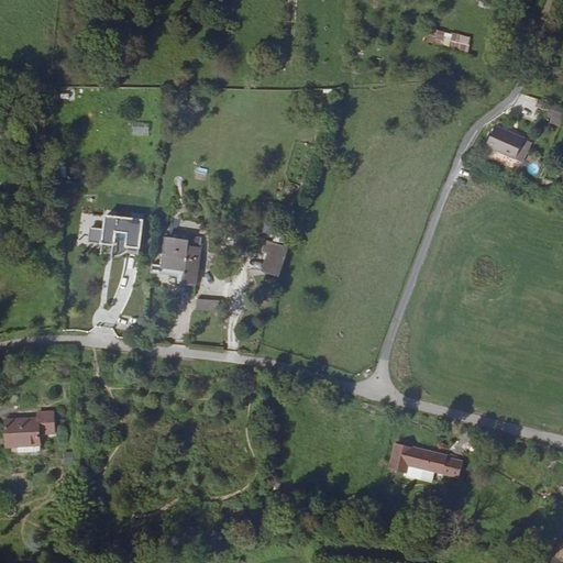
[(430,28),(427,43),(467,52),(471,36),(430,28)]
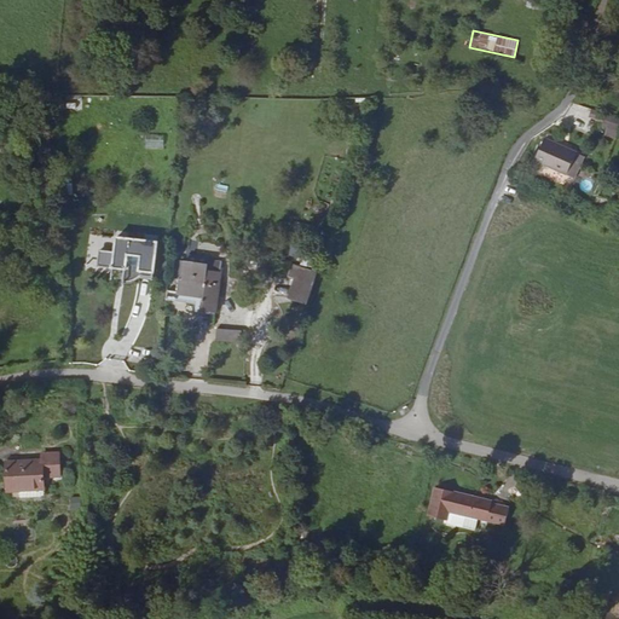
[(597,128),(596,133),(617,139),(618,128),(618,116),(571,104),(567,120),(597,128)]
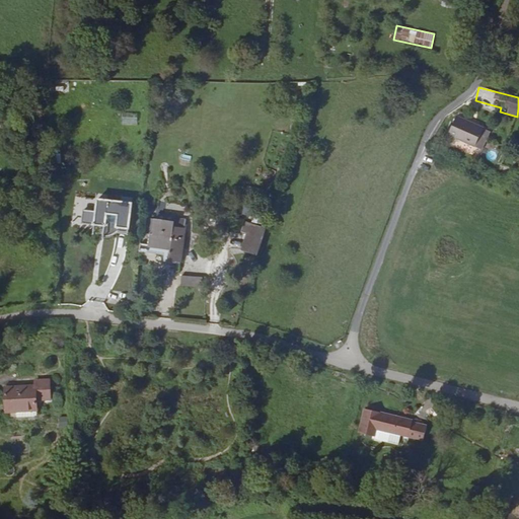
[(137,123),(137,113),(122,112),(122,123),(137,123)]
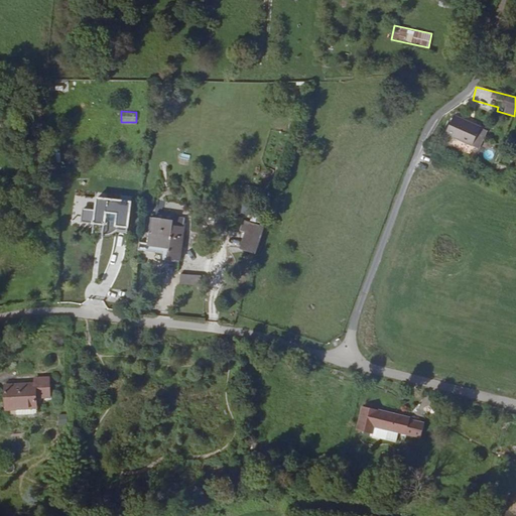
[(472,147),(479,127),(453,117),(444,135),(472,147)]
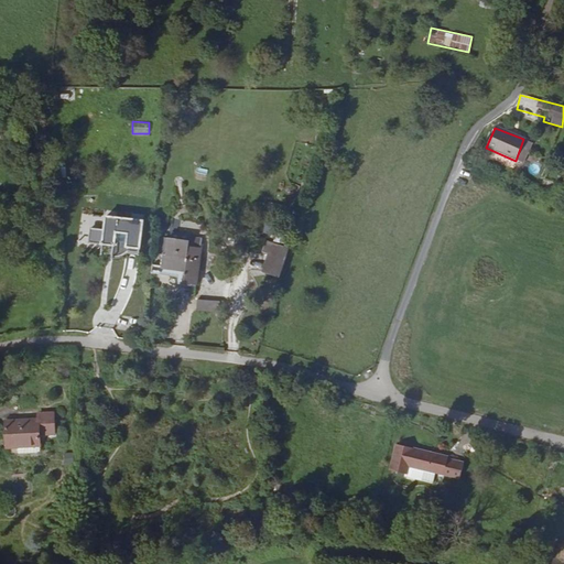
[(79,227),(99,230),(101,217),(82,214),(79,227)]
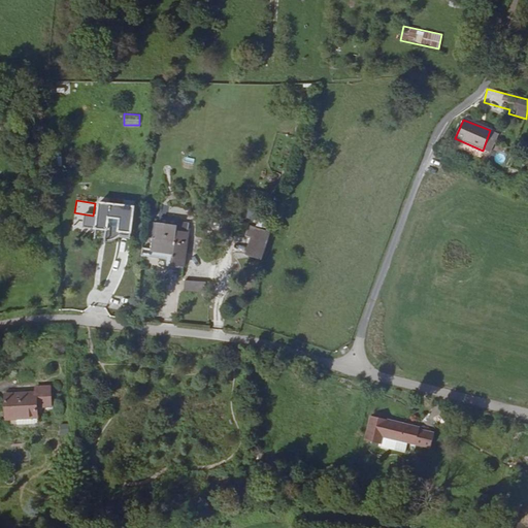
[(249,226),(240,255),(261,261),(269,232),(249,226)]
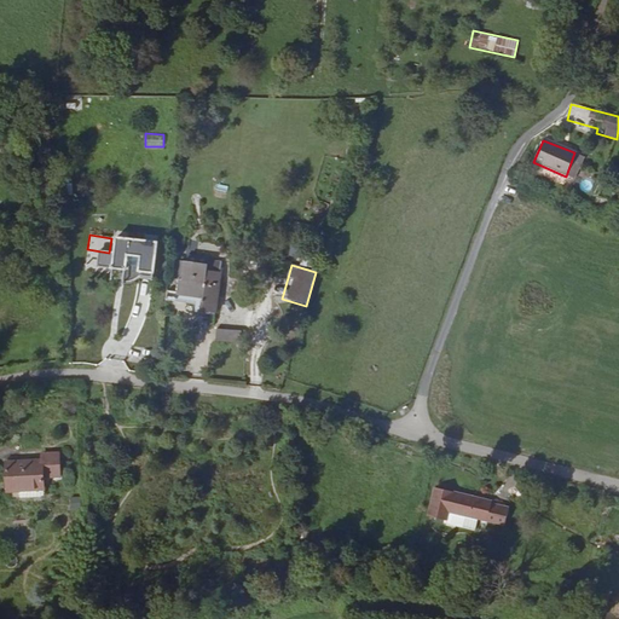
[(134,305),(150,306),(154,276),(111,271),(109,287),(94,284),(92,300),(120,302),(120,306),(134,307),(134,305)]
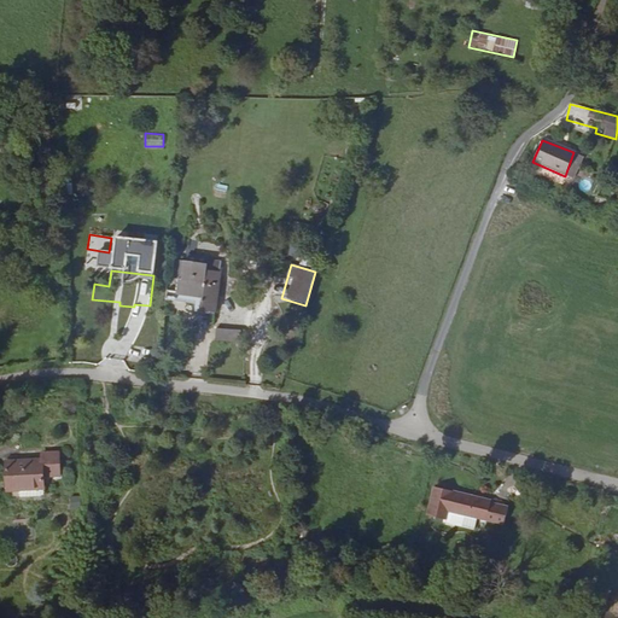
[(220,286),(179,280),(178,293),(194,296),(194,303),(204,304),(204,309),(215,310),(220,286)]
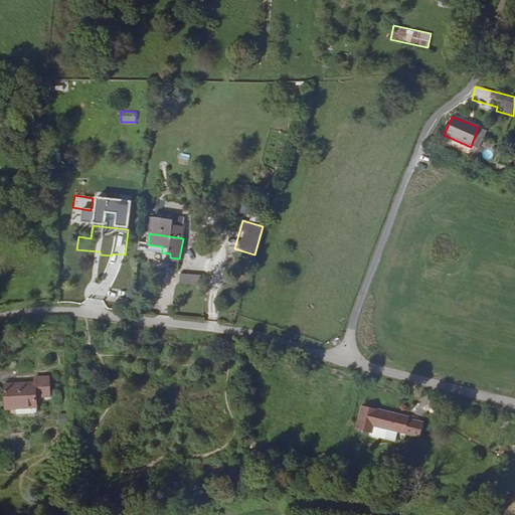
[(112,255),(100,254),(99,262),(100,262),(101,262),(102,262),(103,262),(105,262),(106,261),(107,261),(108,261),(109,260),(110,259),(111,259),(112,258),(124,259),(125,254),(112,253),(112,255)]
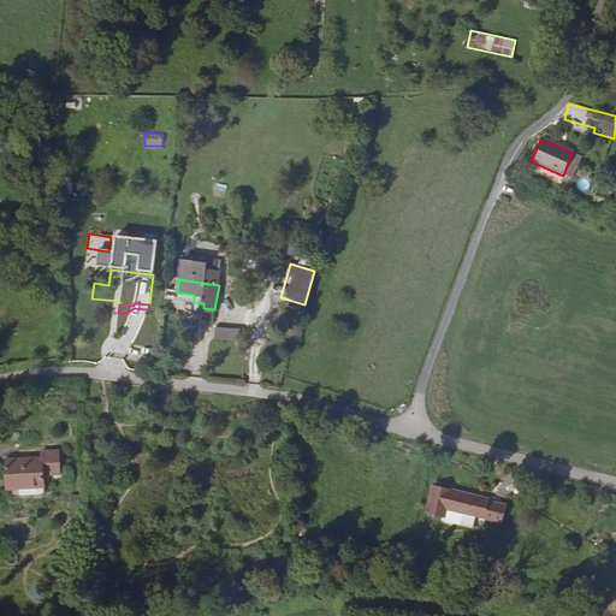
[(215,326),(214,339),(231,339),(232,327),(215,326)]
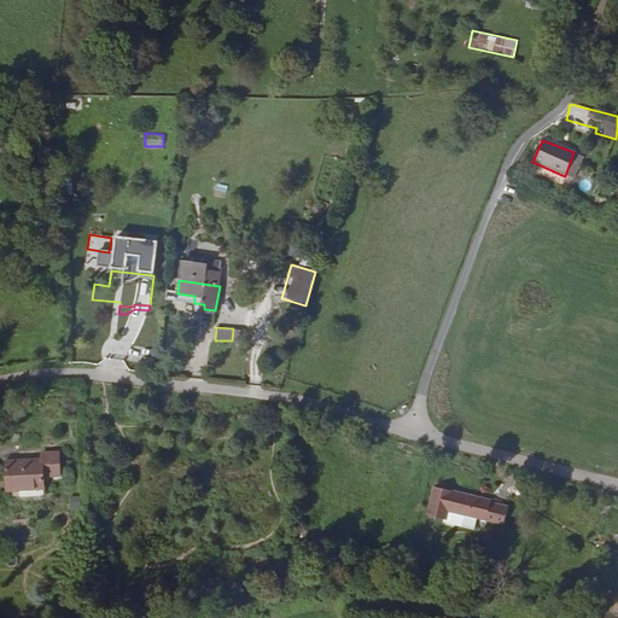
[(6,488),(42,485),(41,477),(58,476),(57,453),(40,453),(40,464),(5,465),(6,488)]
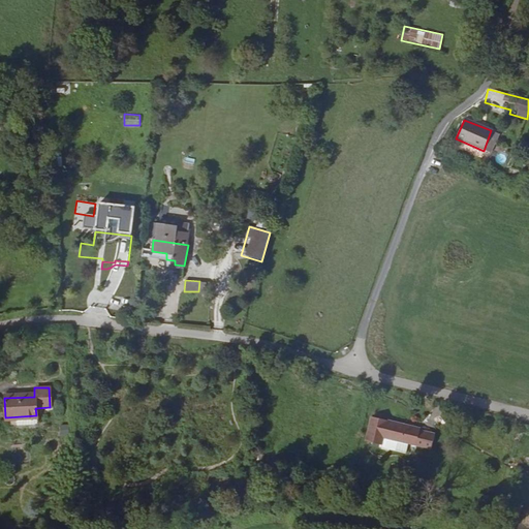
[(366,442),(382,446),(384,439),(409,445),(432,450),(436,436),(421,432),(422,430),(372,417),(366,442)]
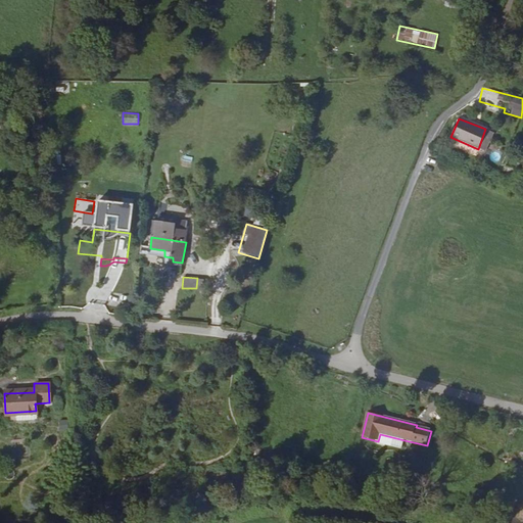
[(68,430),(67,419),(59,420),(60,431),(68,430)]
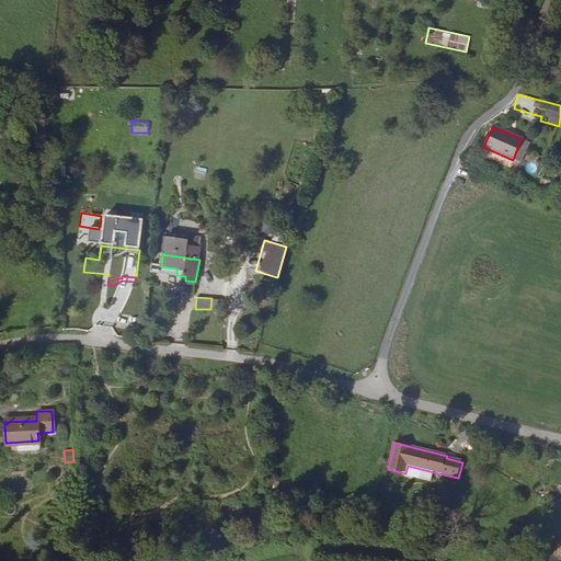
[(408,466),(405,473),(405,476),(432,482),(434,472),(408,466)]
